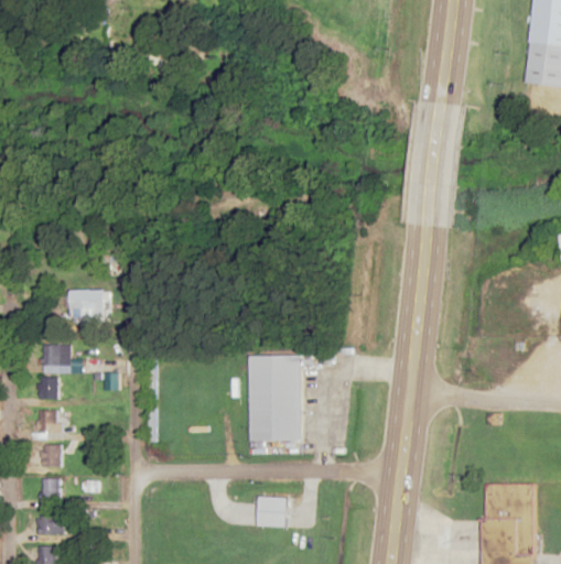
[(560,0),(532,0),(524,80),(560,85),(560,0)]
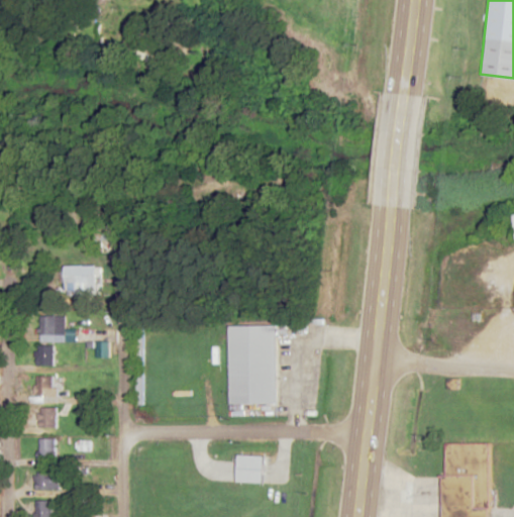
[(96,266),(66,266),(66,300),(96,300),(96,266)]
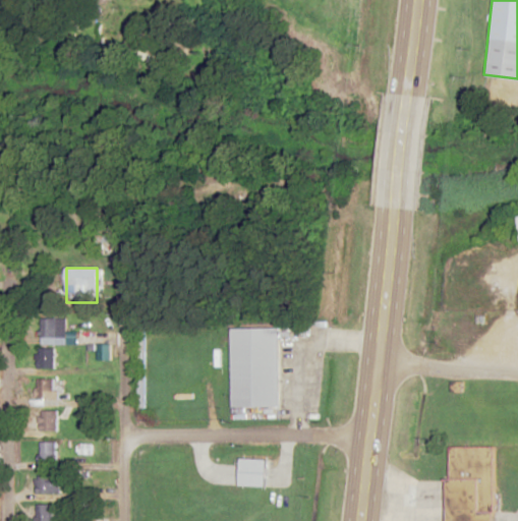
[(39,344),(64,344),(64,319),(39,319),(39,344)]
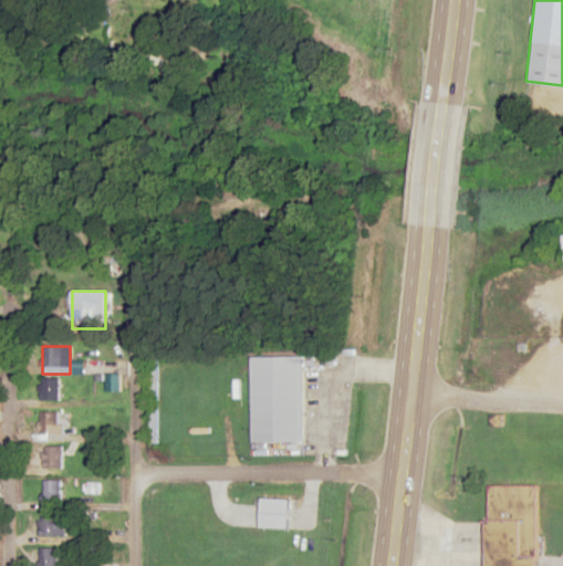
[(248,357),(249,441),(301,441),(300,355),(248,357)]
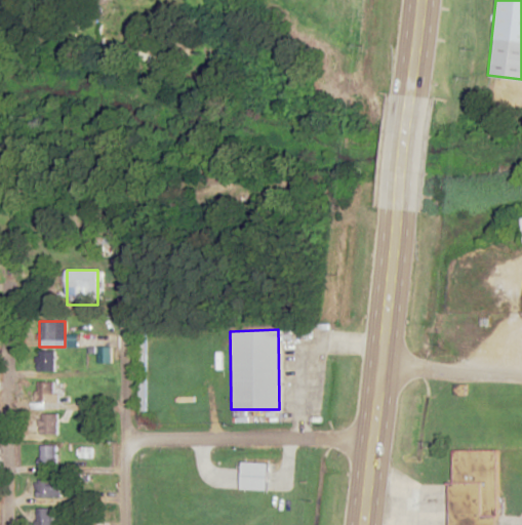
[(53,372),(53,352),(36,352),(36,372),(53,372)]
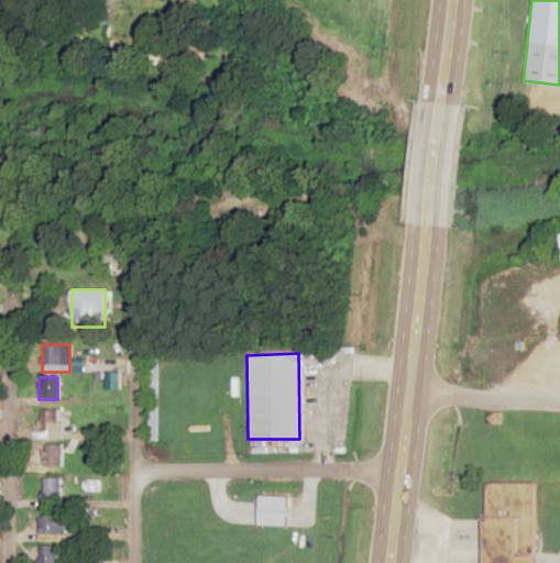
[(59,432),(59,410),(39,410),(39,432),(59,432)]
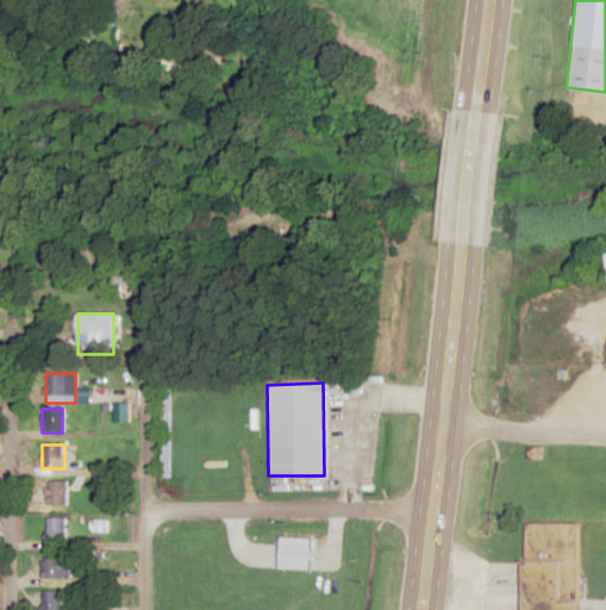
[(66,481),(45,481),(45,506),(66,506),(66,481)]
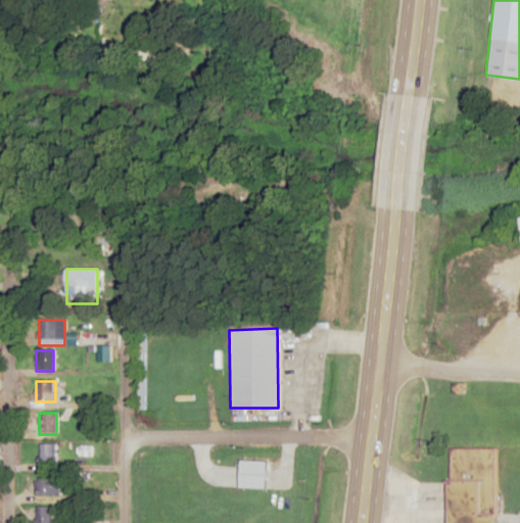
[(56,443),(38,443),(38,465),(56,465),(56,443)]
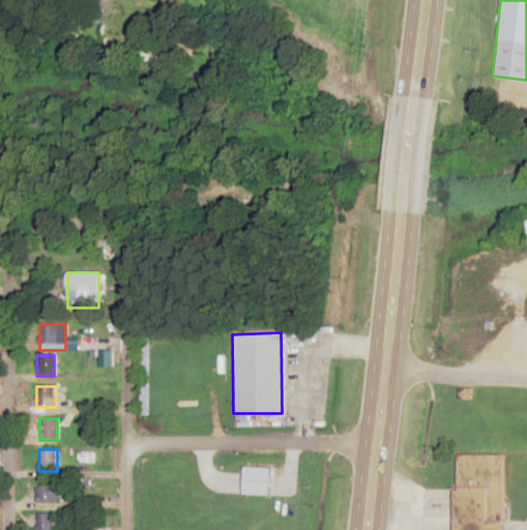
[(451,529),(454,455),(500,455),(500,529),(451,529)]
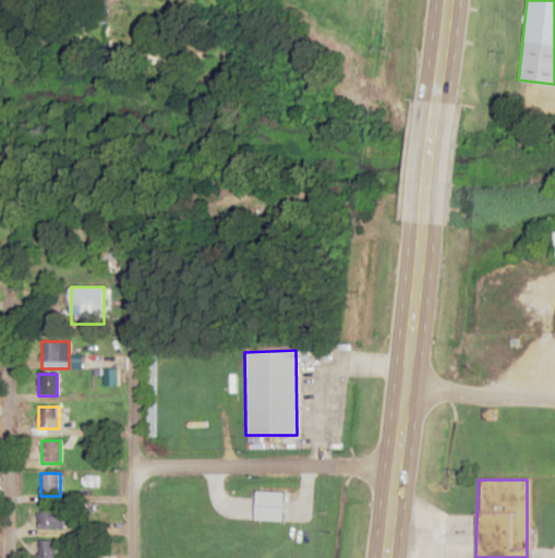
[(255,492),(253,519),(282,521),(282,494),(255,492)]
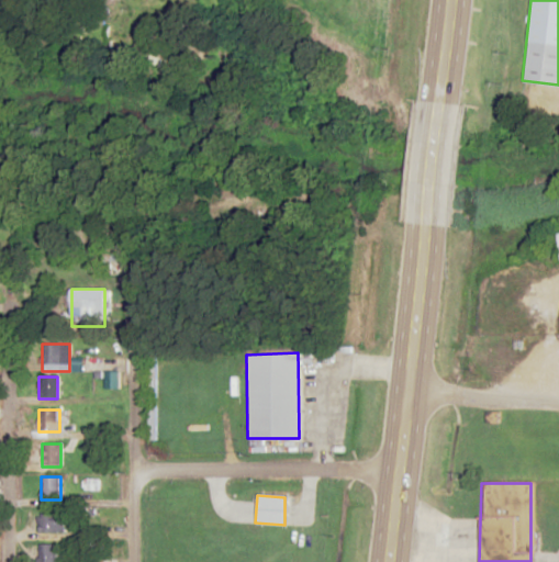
[(64,534),(64,512),(36,512),(36,534),(64,534)]
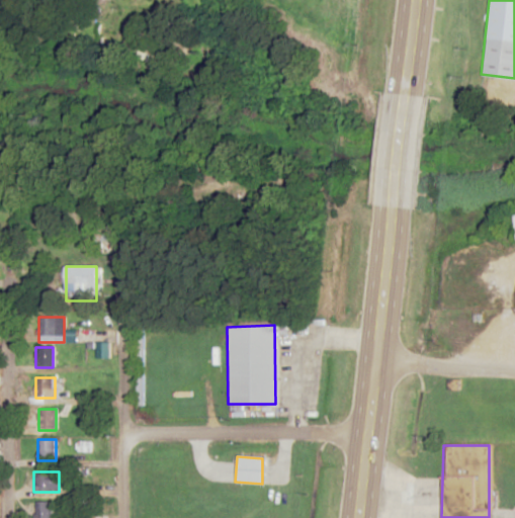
[(51,517),(51,503),(34,503),(34,517),(51,517)]
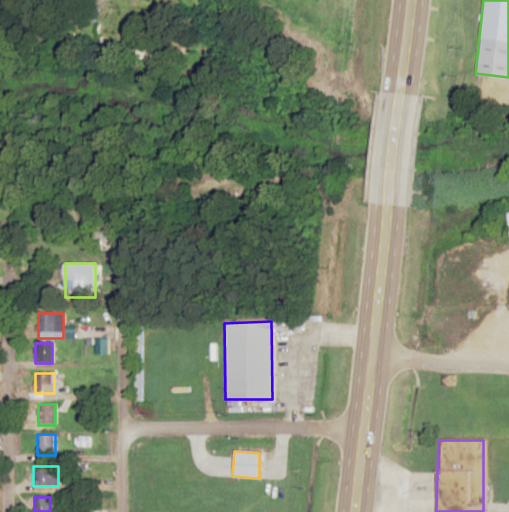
All buildings are outlined.
